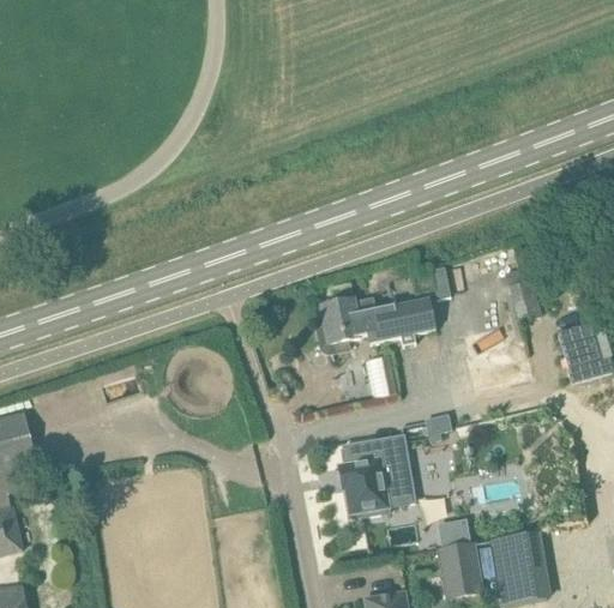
[(513,245),(449,265),(455,282),(518,262),(513,245)]
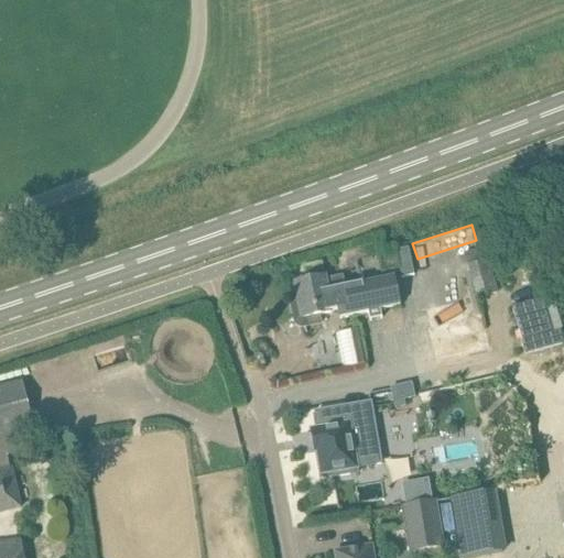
[(397,250),(380,252),(382,267),(400,264),(401,273),(414,271),(410,244),(397,247),(397,250)]
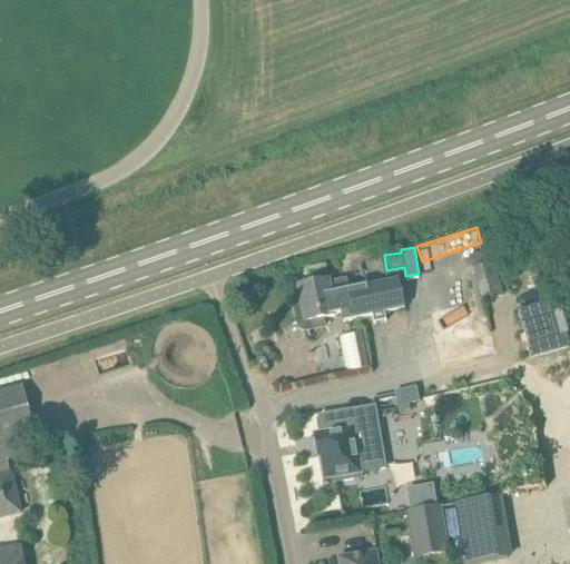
[(473,264),(483,297),(503,292),(494,257),(473,264)]
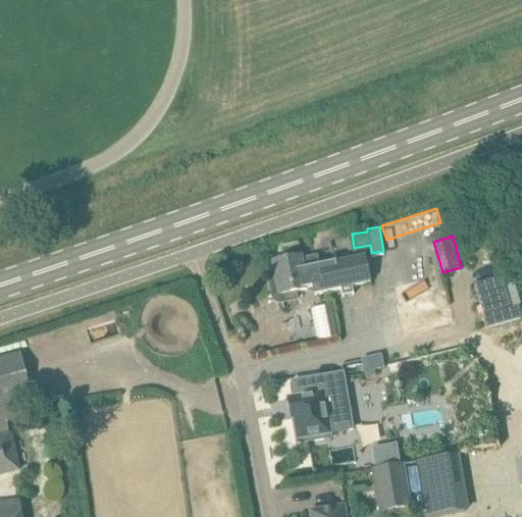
[(317,251),(302,255),(299,239),(280,243),(283,256),(272,258),(276,275),(269,277),(272,293),(281,299),(297,296),(295,289),(313,285),(315,292),(325,290),(319,261),(317,251)]
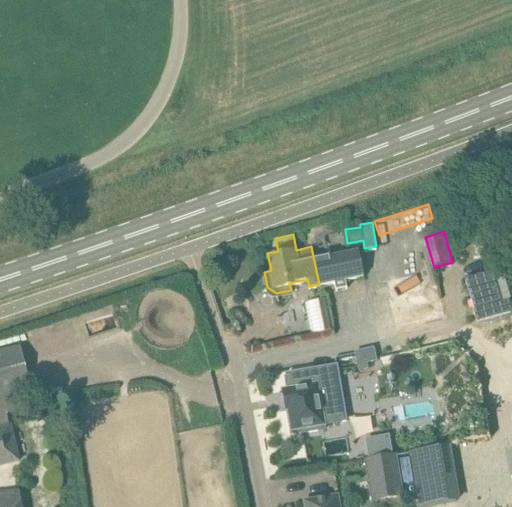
[(313,256),(319,284),(335,280),(336,287),(346,285),(345,278),(363,274),(357,247),(313,256)]
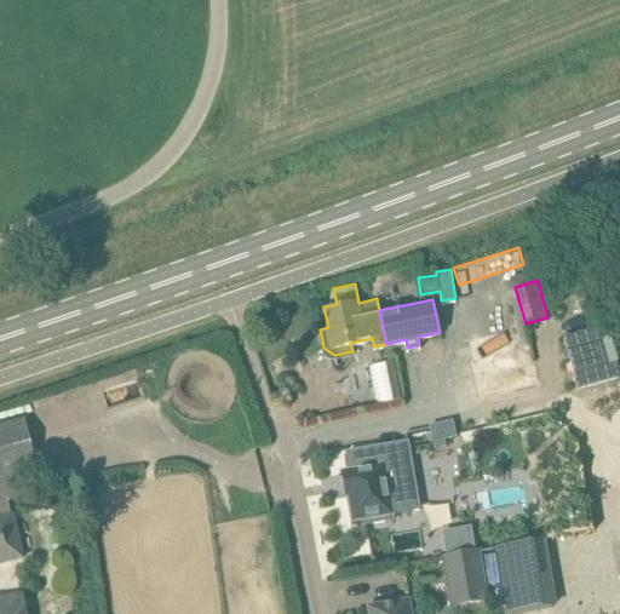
[(578,385),(619,373),(619,368),(607,322),(563,333),(578,385)]
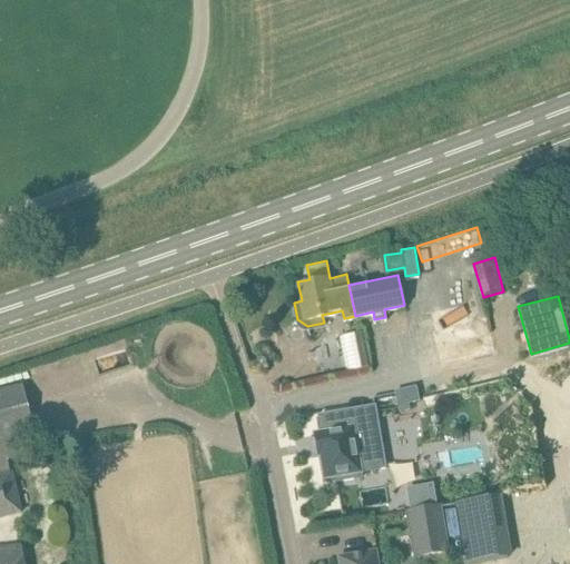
[(361,328),(338,333),(346,368),(369,364),(361,328)]
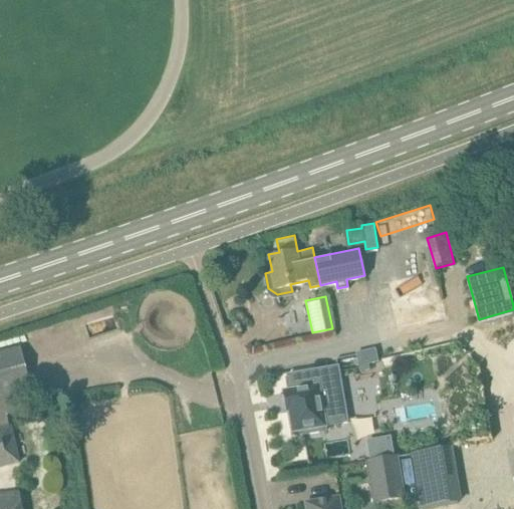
[(0,423),(10,421),(9,419),(4,391),(11,389),(30,384),(21,345),(0,350),(0,423)]
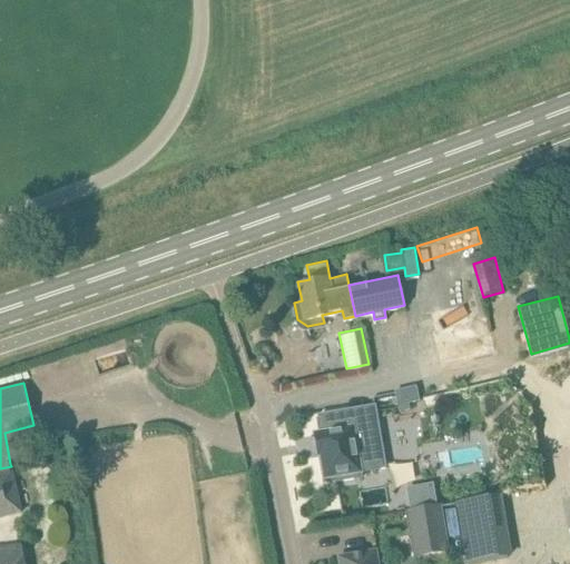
[(416,383),(394,387),(400,409),(410,407),(409,401),(420,398),(416,383)]
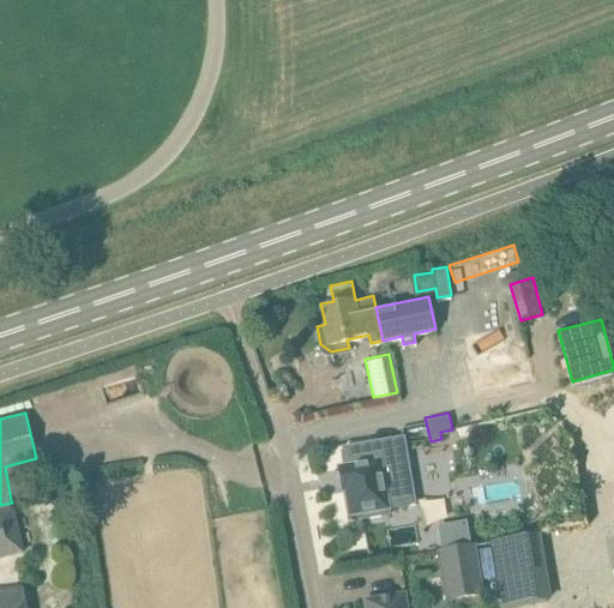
[(345,464),(338,465),(342,488),(345,488),(349,513),(360,512),(361,517),(391,512),(390,506),(416,503),(405,433),(342,444),(344,456),(345,464)]
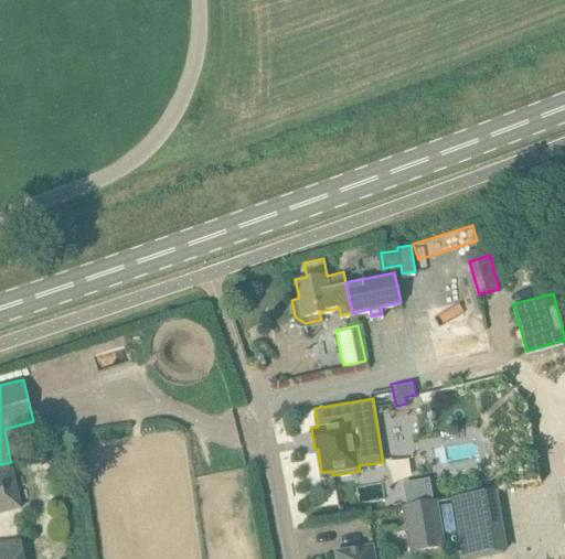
[(11,462),(0,464),(0,508),(13,506),(20,505),(11,462)]
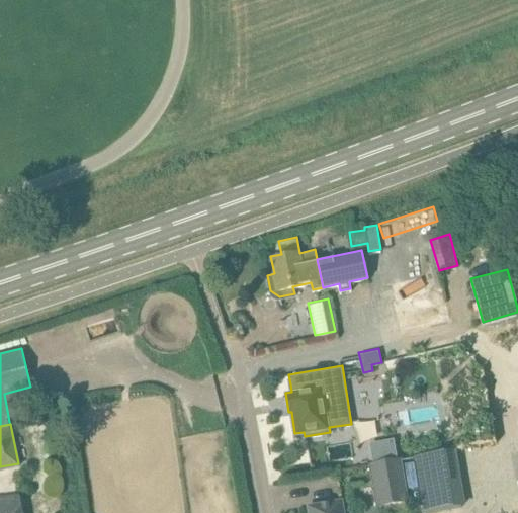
[(455,447),(415,454),(424,510),(465,503),(455,447)]
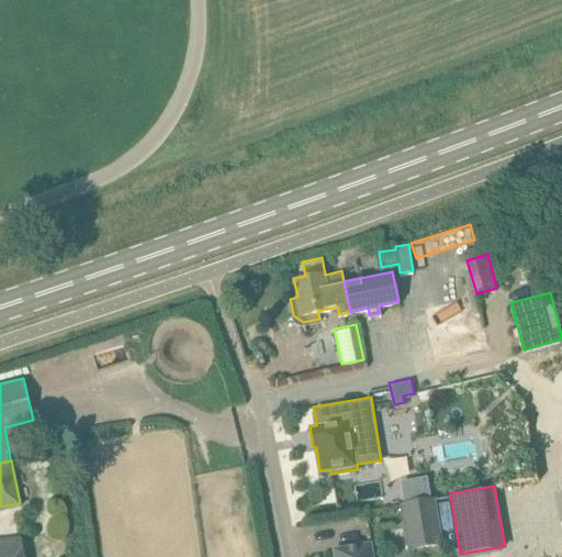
[(434,497),(402,502),(409,547),(441,541),(434,497)]
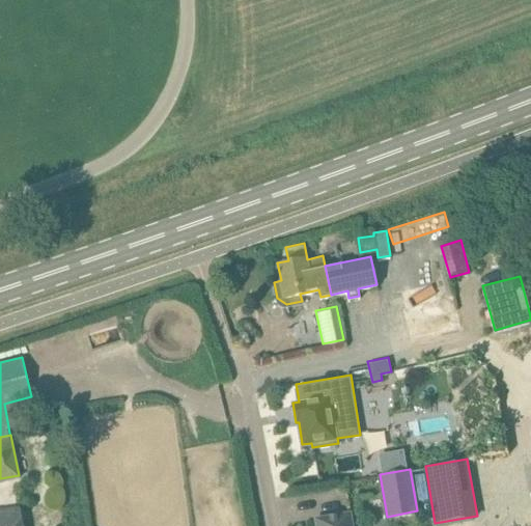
[(423,472),(415,473),(418,498),(427,496),(423,472)]
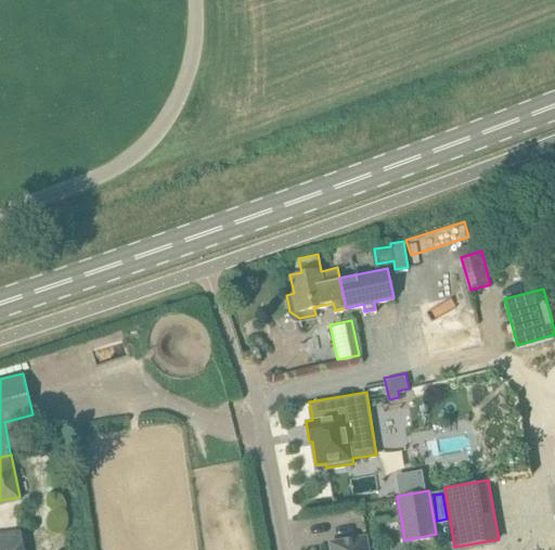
[(24,549),(21,526),(0,529),(0,549),(24,549)]
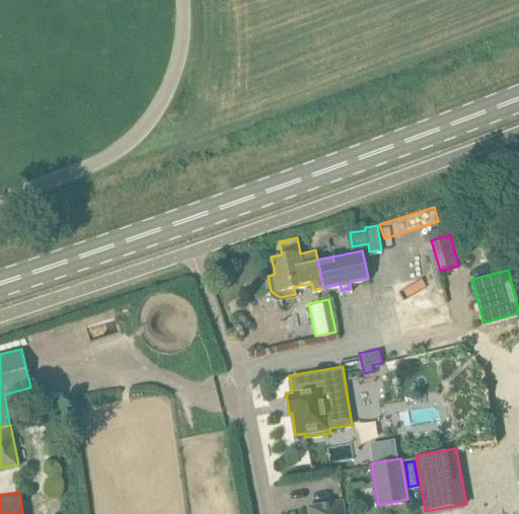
[(345,513),(343,499),(308,505),(309,513),(345,513)]
